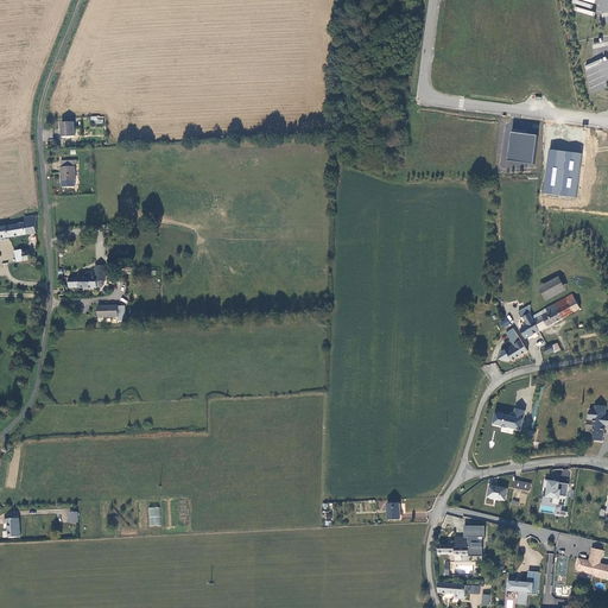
[(73,138),(70,124),(59,125),(61,139),(73,138)]
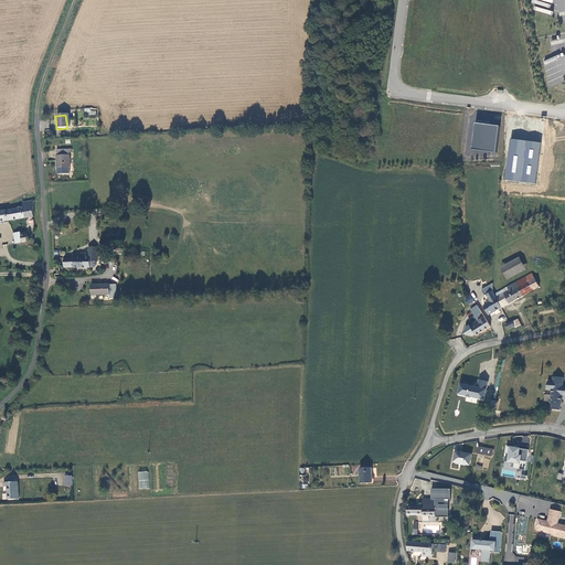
[(498,125),(473,123),(471,150),(496,152),(498,125)]
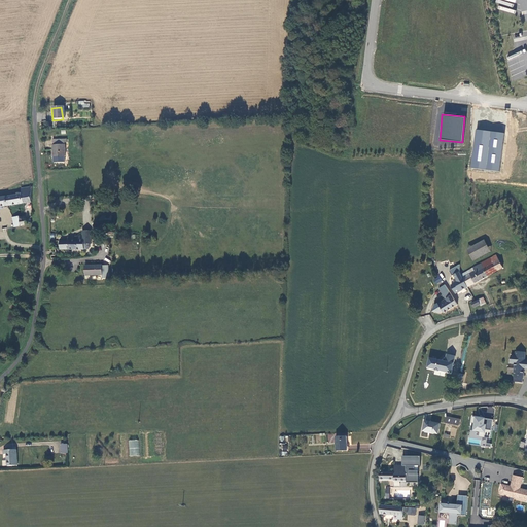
[(499,171),(504,133),(475,129),(470,168),(499,171)]
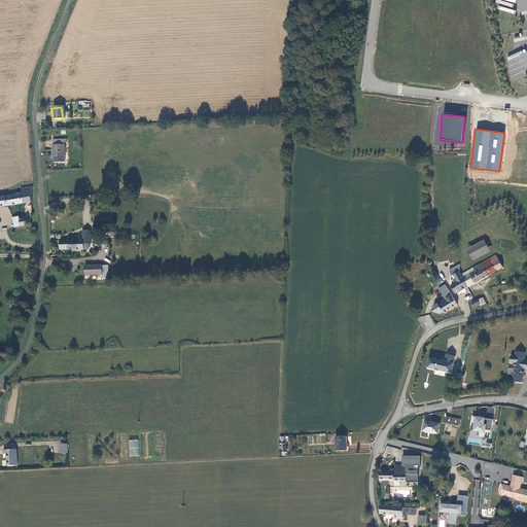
[(61,144),(61,140),(53,141),(53,146),(51,146),(53,159),(63,157),(62,144),(61,144)]
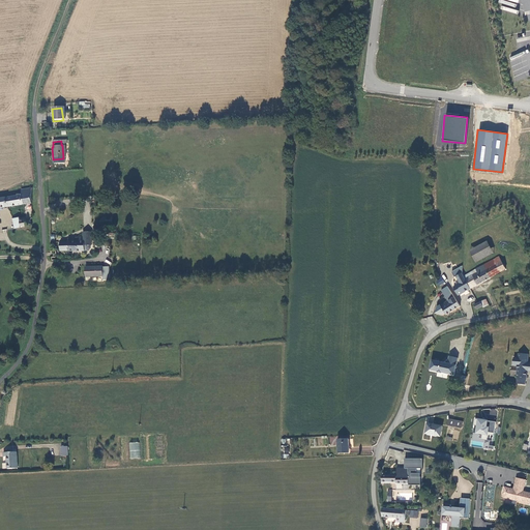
[(0,208),(31,204),(32,188),(21,190),(21,196),(0,198),(0,208)]
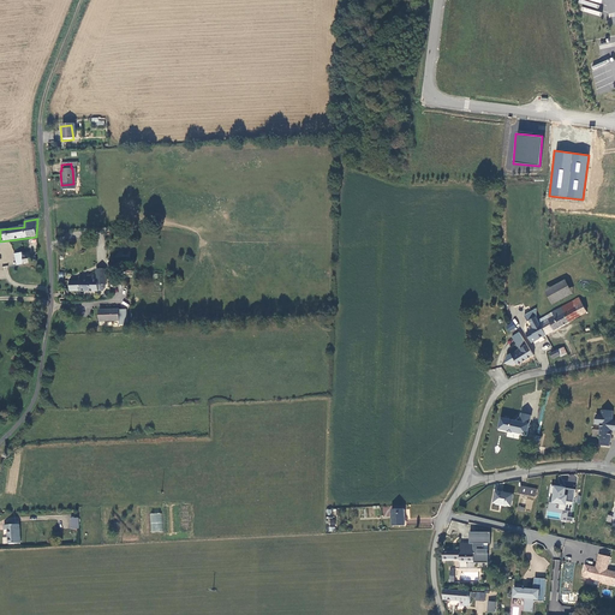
[(131,260),(132,251),(118,250),(117,258),(131,260)]
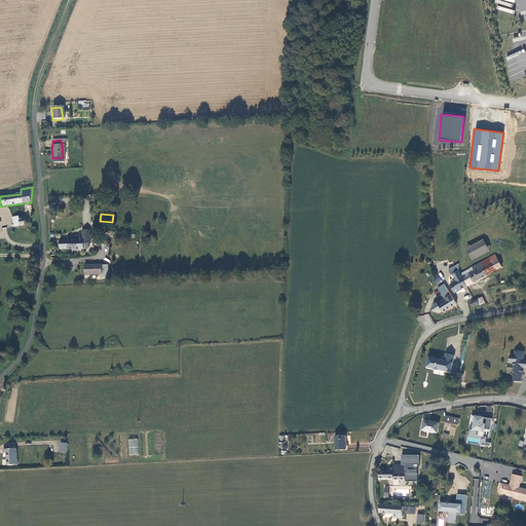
[(12,218),(14,227),(31,223),(30,221),(26,221),(26,220),(20,219),(19,216),(12,218)]
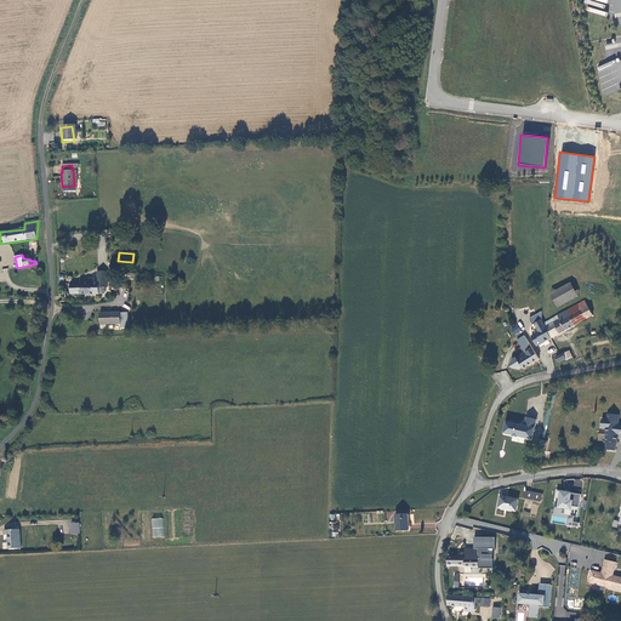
[(69,296),(98,296),(98,295),(98,289),(106,289),(107,289),(107,273),(97,273),(97,279),(79,281),(79,285),(69,285),(69,296)]
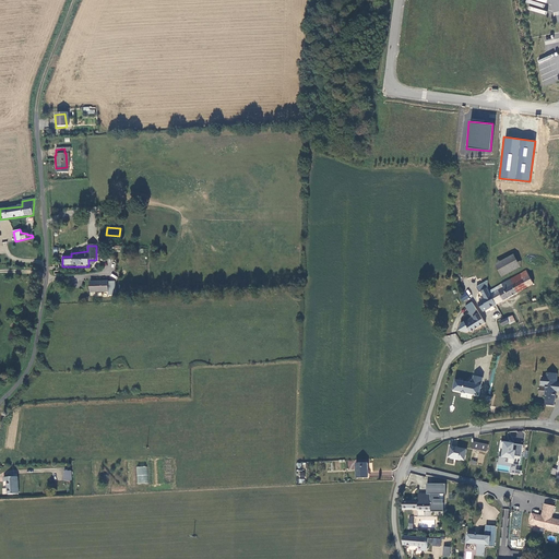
[(100,249),(100,253),(103,253),(104,259),(113,258),(113,252),(108,252),(108,248),(100,249)]
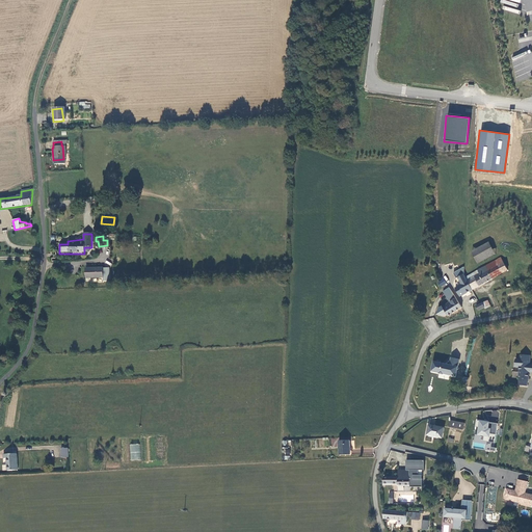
[(496,255),(489,243),(472,253),(478,264),(496,255)]
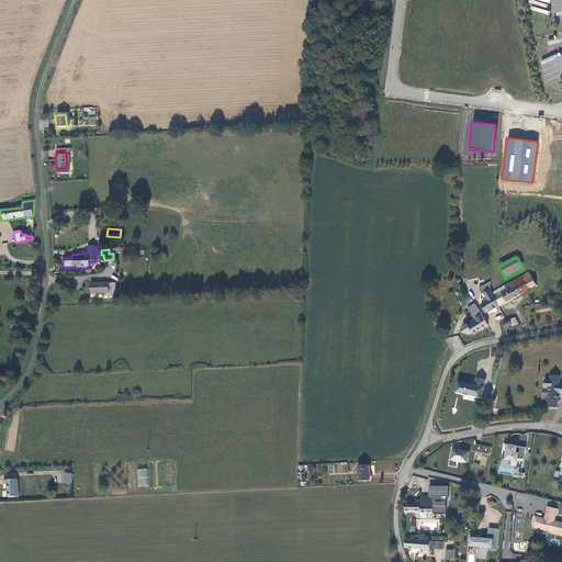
[(529,272),(513,282),(520,295),(537,287),(529,272)]
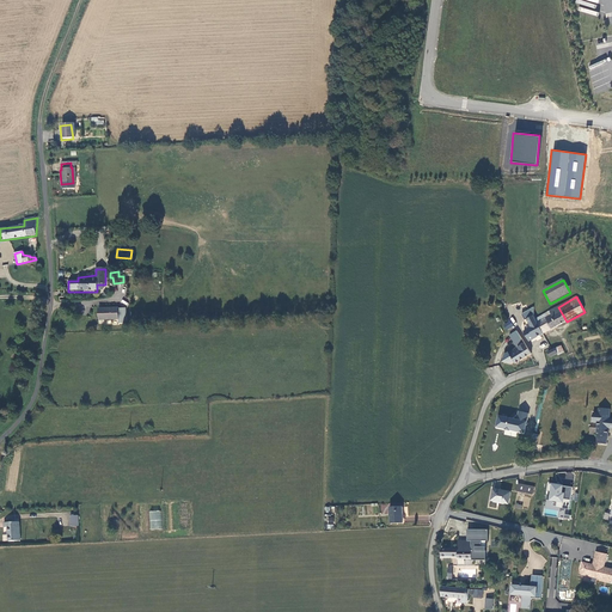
[(551,316),(538,324),(537,324),(543,335),(567,322),(558,307),(550,312),(551,316)]
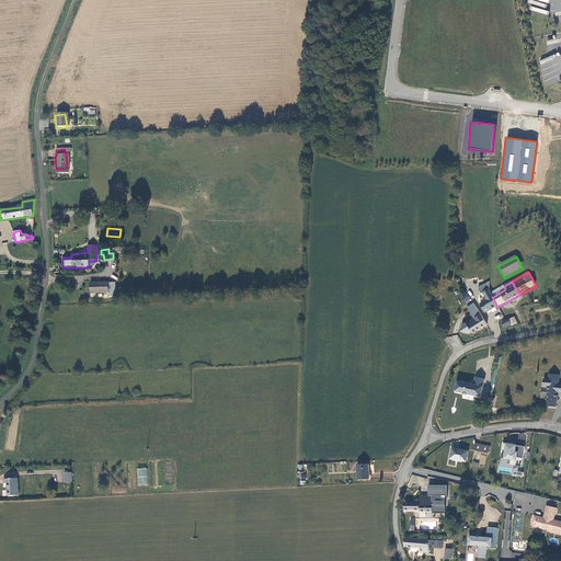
[(90,294),(107,294),(107,297),(115,297),(114,283),(107,284),(107,283),(90,284),(90,294)]
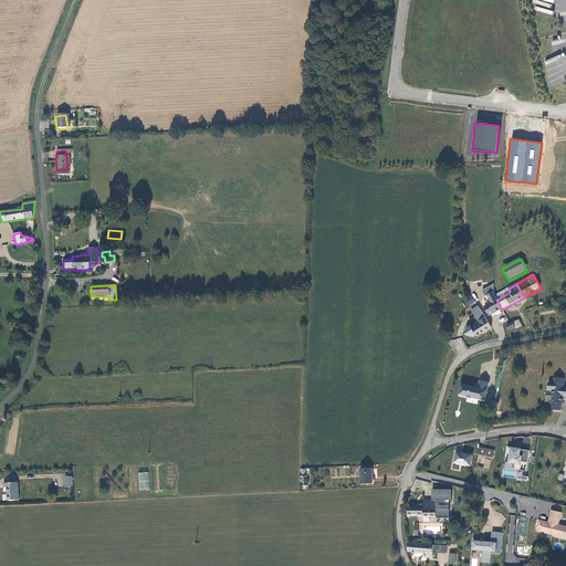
[(509,289),(495,295),(498,300),(510,292),(509,289)]
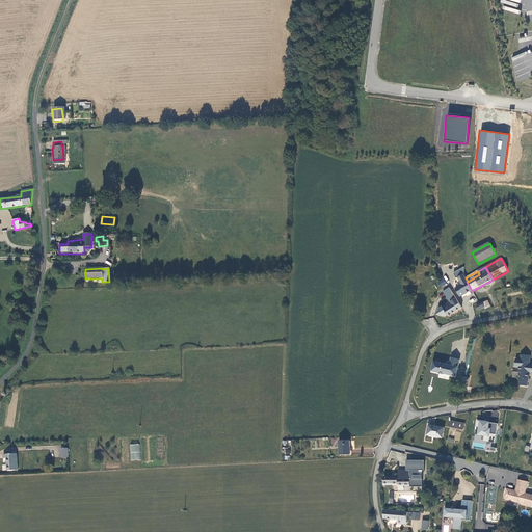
[(460,298),(472,291),(467,282),(468,282),(466,277),(464,275),(458,278),(461,285),(455,289),(460,298)]
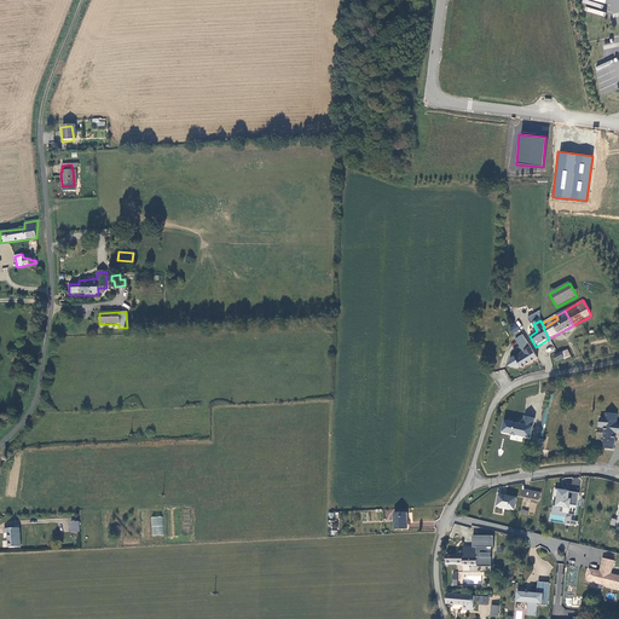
[(513,334),(520,329),(515,324),(508,329),(513,334)]
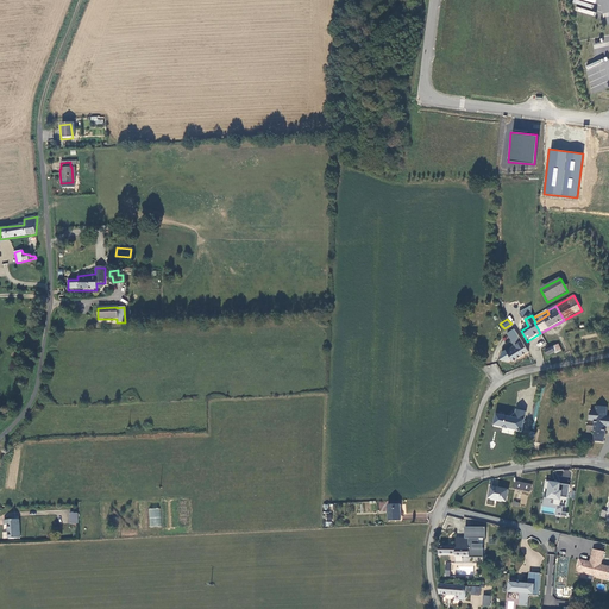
[(512,343),(513,343),(519,339),(514,331),(507,336),(512,343)]
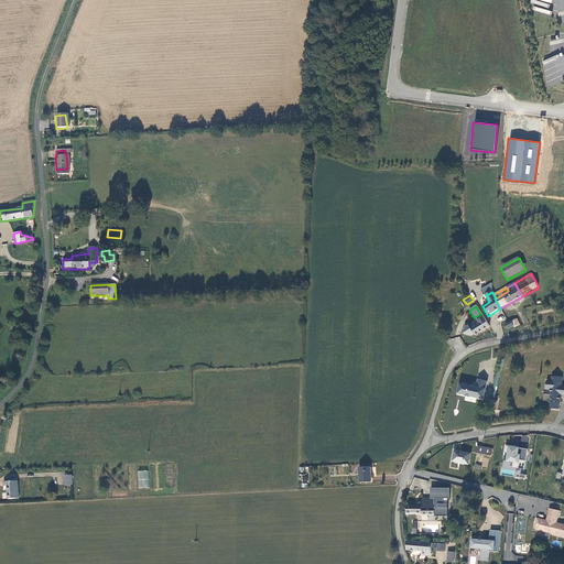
[(489,327),(480,314),(475,317),(478,322),(469,327),(475,336),(489,327)]
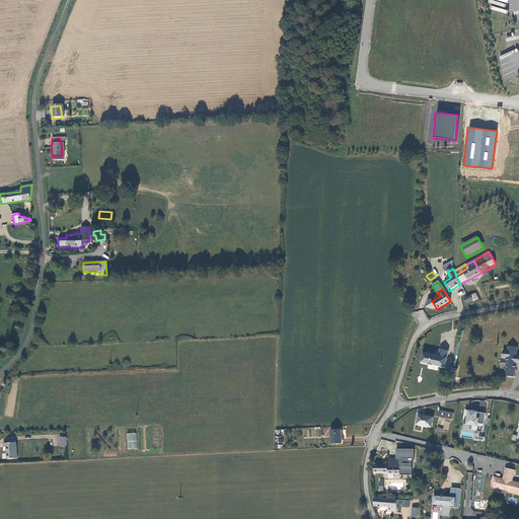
[(444,368),(448,350),(439,348),(437,355),(422,352),(420,363),(429,365),(428,368),(438,370),(438,367),(444,368)]
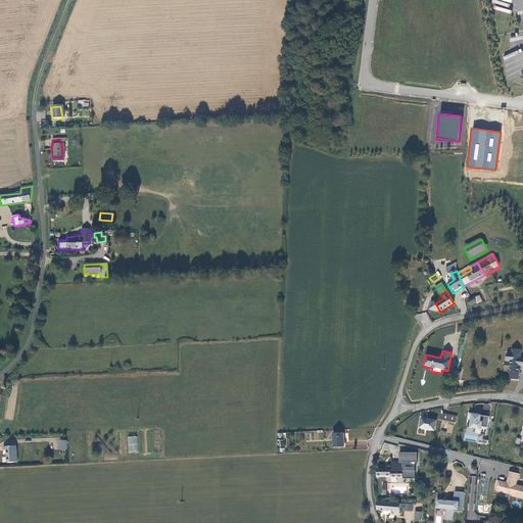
[(522,359),(520,360),(521,350),(512,350),(511,354),(507,353),(506,362),(511,363),(510,370),(509,370),(509,373),(510,373),(509,380),(517,381),(518,374),(519,375),(519,367),(522,367),(522,359)]
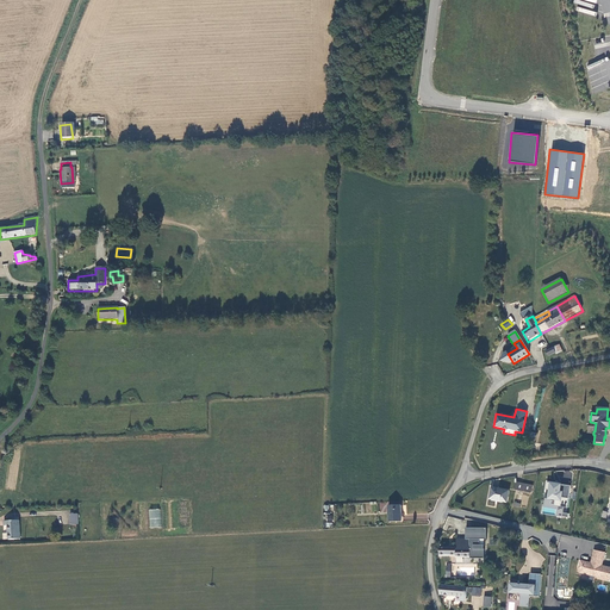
[(566,508),(570,485),(547,481),(542,508),(547,509),(547,508),(556,509),(555,516),(567,517),(570,508),(566,508)]
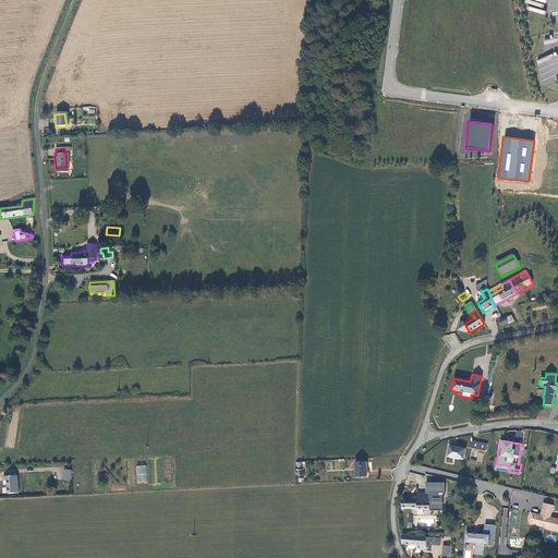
[(487,445),(473,443),(472,449),(485,452),(487,445)]
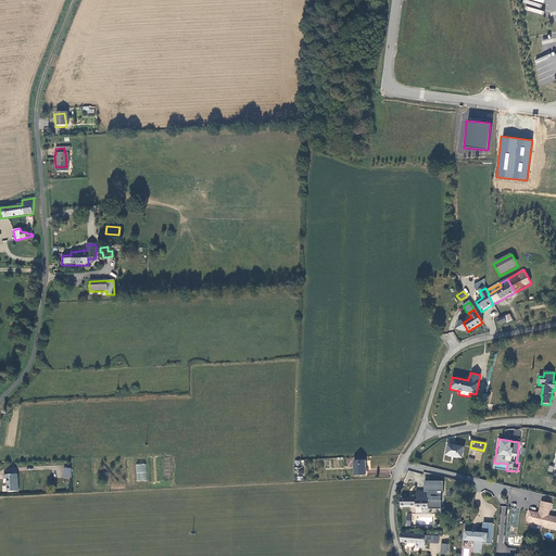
[(462,458),(464,449),(447,445),(445,456),(452,457),(452,456),(462,458)]
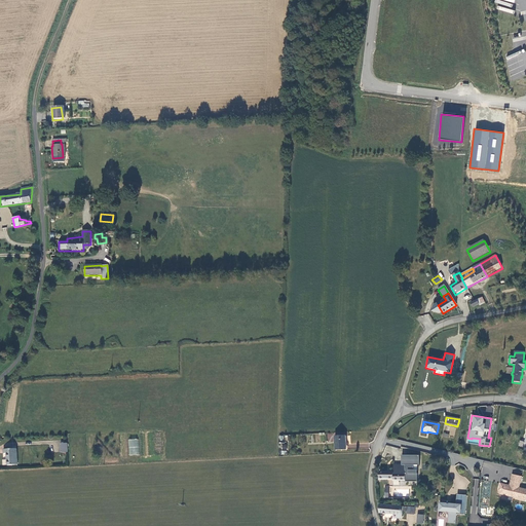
[(345,451),(344,437),(334,438),(335,451),(345,451)]
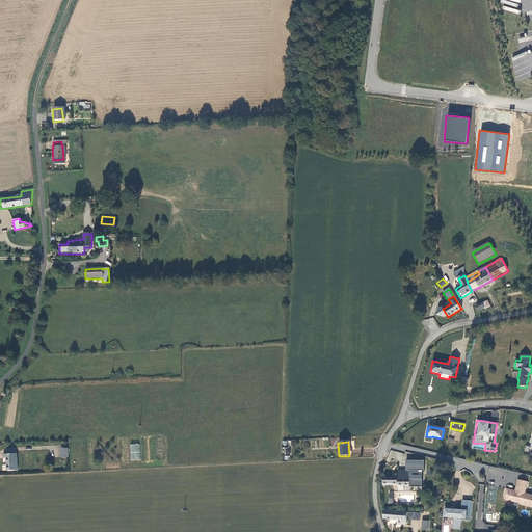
[(131,460),(141,459),(139,444),(129,445),(131,460)]
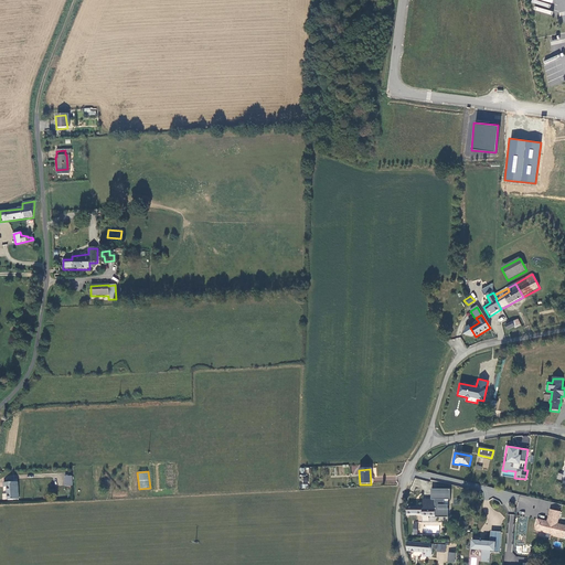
[(18,501),(17,483),(2,484),(2,488),(6,488),(7,501),(18,501)]
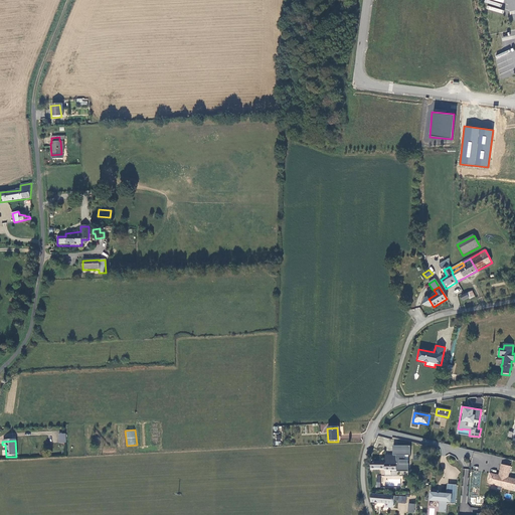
[(408,472),(408,456),(410,456),(410,447),(392,447),(392,456),(385,456),(384,463),(371,462),(371,470),(385,471),(408,472)]
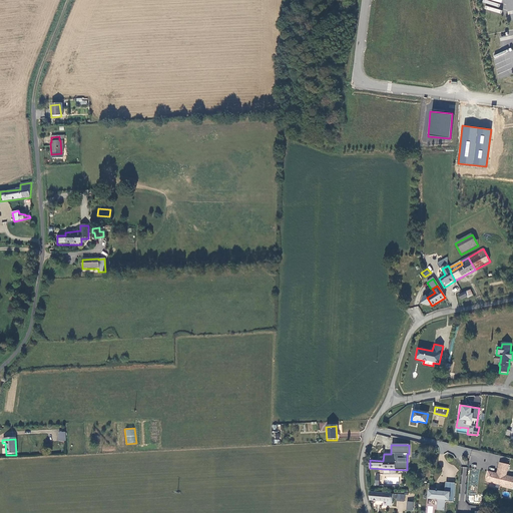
[(500,486),(512,489),(512,488),(512,478),(506,477),(509,465),(500,463),(497,476),(494,475),(495,474),(488,472),(487,479),(490,479),(489,483),(495,484),(496,482),(501,483),(500,486)]
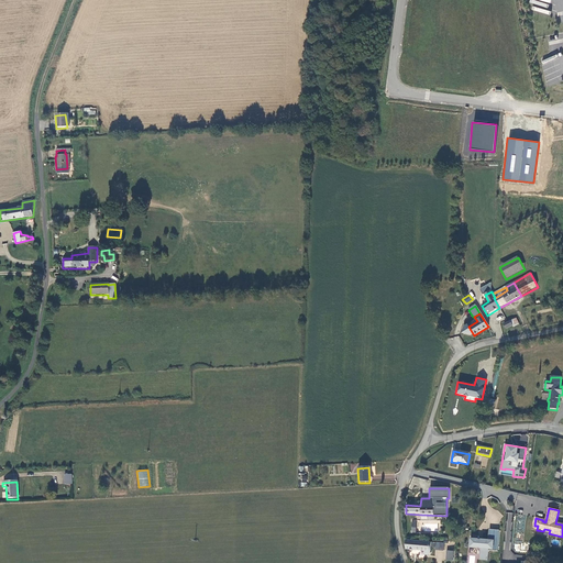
[(507,512),(504,559),(516,560),(517,555),(510,554),(514,512),(507,512)]
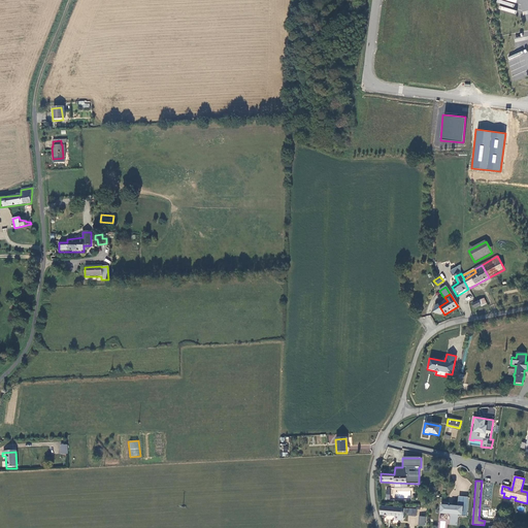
[(458,517),(466,517),(468,498),(459,497),(458,507),(453,506),(453,508),(449,508),(449,503),(441,503),(440,514),(452,515),(451,526),(457,526),(458,517)]
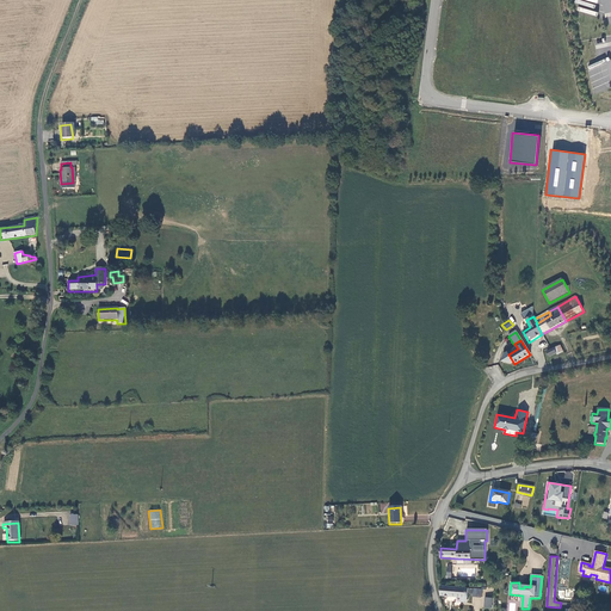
[(473,591),(440,587),(440,597),(460,599),(466,599),(467,599),(468,596),(471,596),(473,591)]
